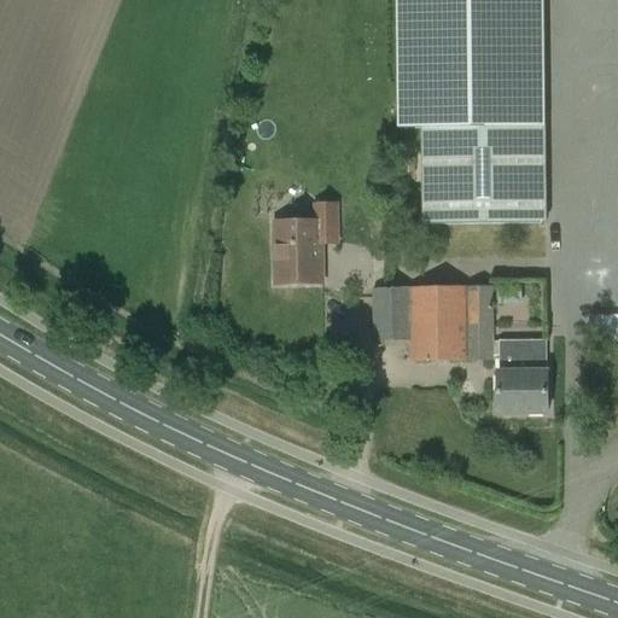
[(424,223),(542,223),(542,0),(398,0),(398,129),(424,129),(424,223)]
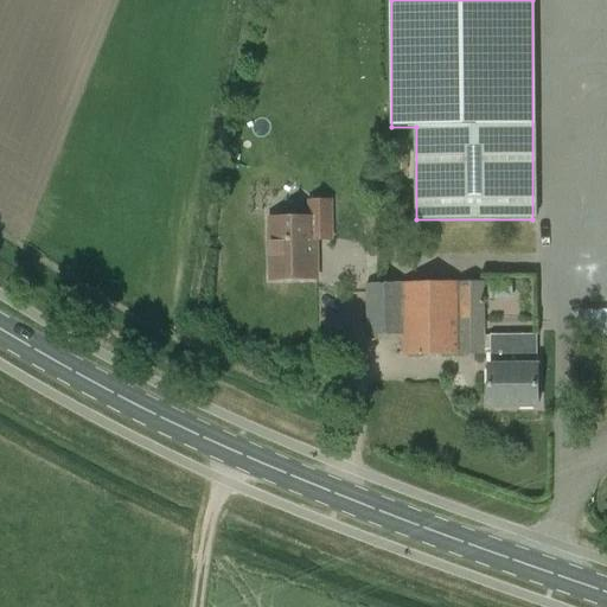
[(318,280),(317,242),(334,241),(333,202),(313,202),(313,219),(270,221),(272,280),(318,280)]
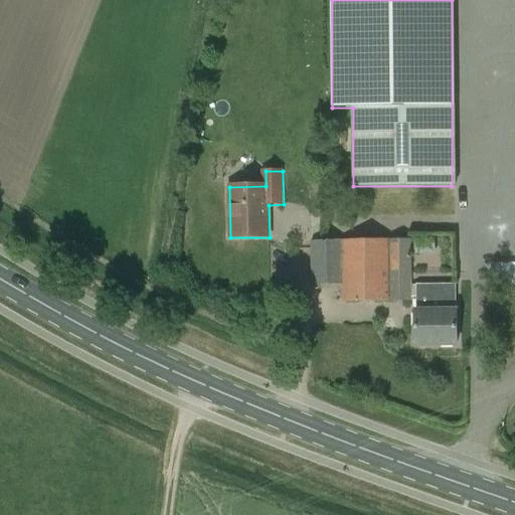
[(312,286),(341,285),(341,303),(412,301),(412,239),(312,241),(312,286)]
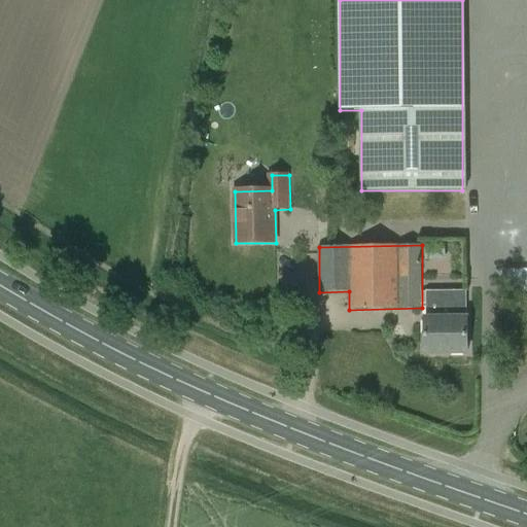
[(470,274),(426,273),(426,288),(470,288),(470,274)]
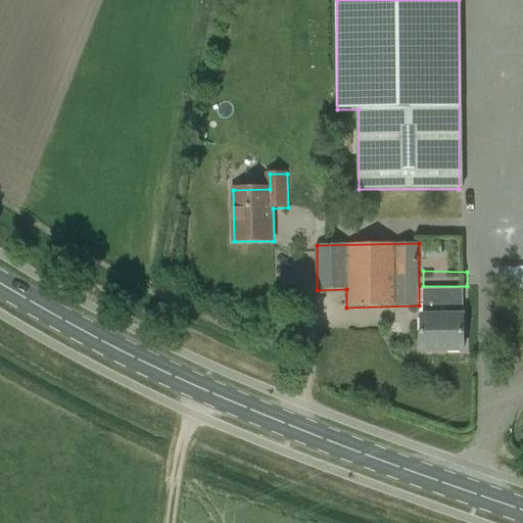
[(423,350),(464,350),(464,289),(423,289),(424,315),(422,315),(423,350)]
